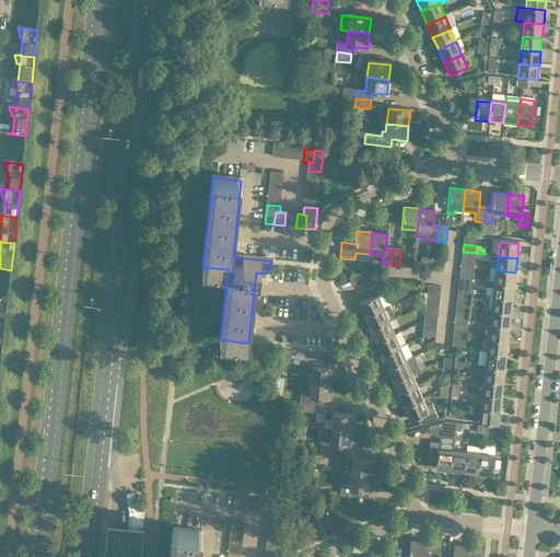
[(421,258),(420,266),(433,267),(434,259),(421,258)]
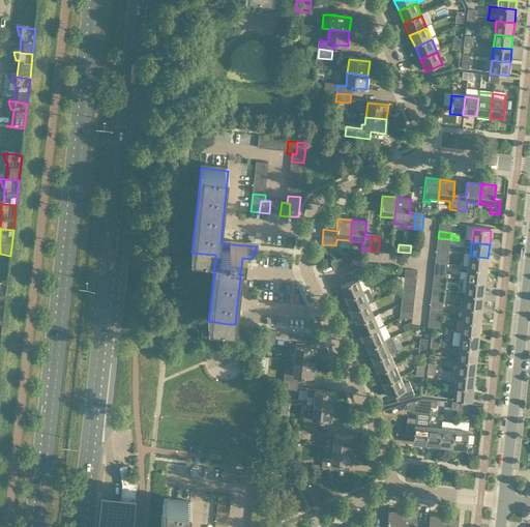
[(470,256),(468,268),(487,271),(488,258),(470,256)]
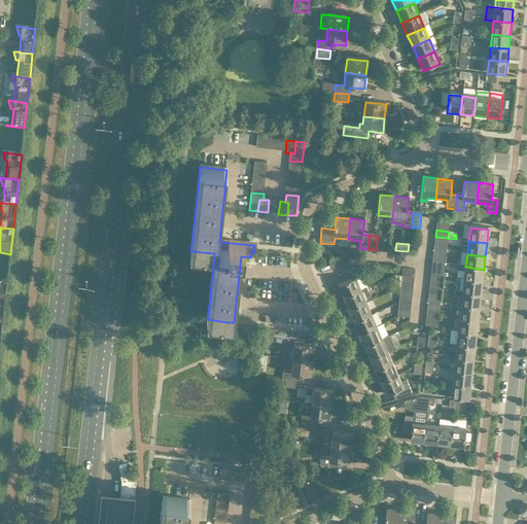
[(328,263),(331,271),(345,266),(342,257),(328,263)]
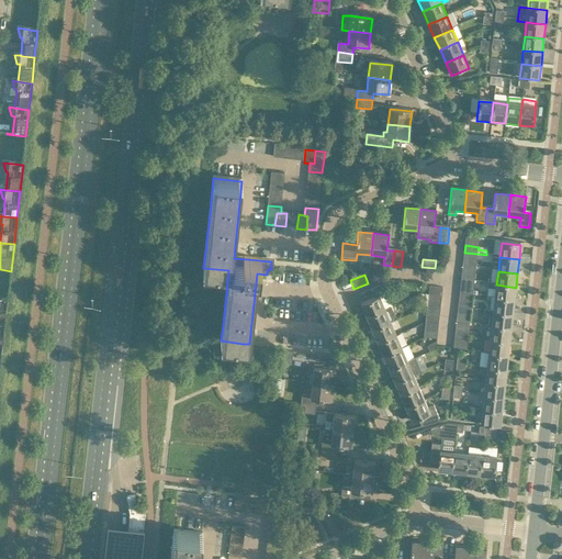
[(489,283),(487,290),(496,291),(495,299),(514,301),(516,288),(496,284),(489,283)]
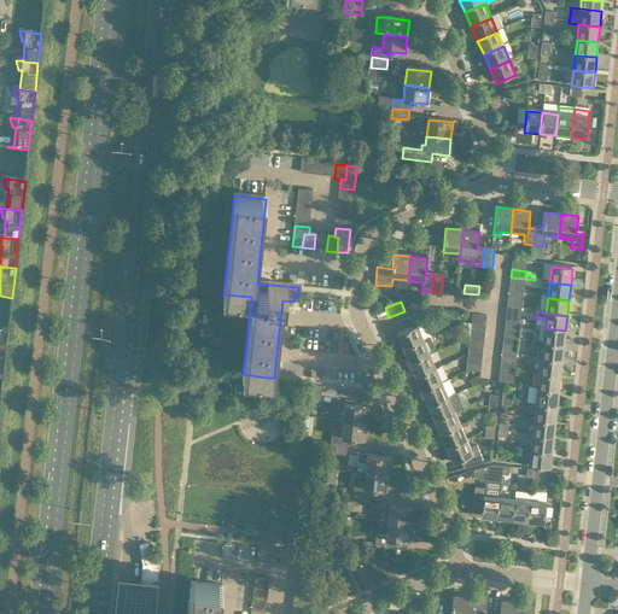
[(423,341),(417,327),(425,323),(421,314),(408,320),(412,329),(397,335),(403,350),(423,341)]
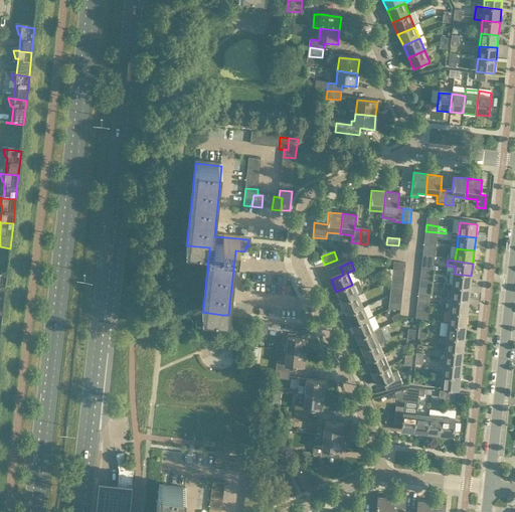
[(393,264),(393,271),(404,272),(405,266),(393,264)]
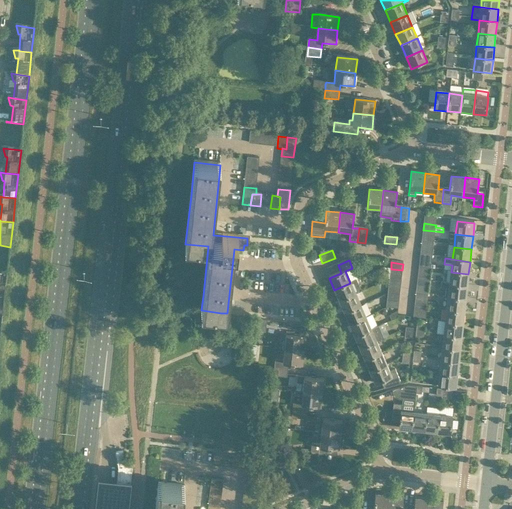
[(391,269),(390,276),(402,277),(402,270),(391,269)]
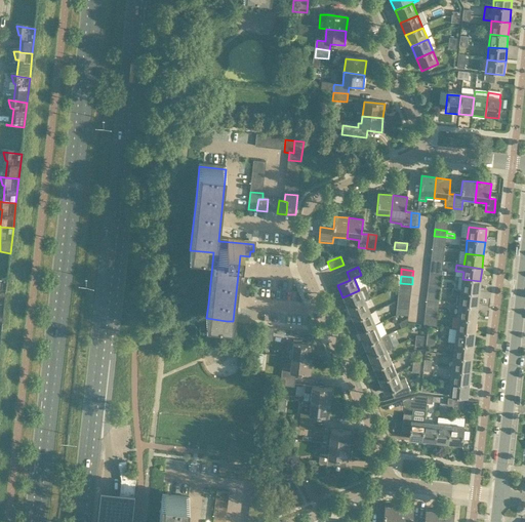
[(462,279),(460,292),(479,294),(480,281),(462,279)]
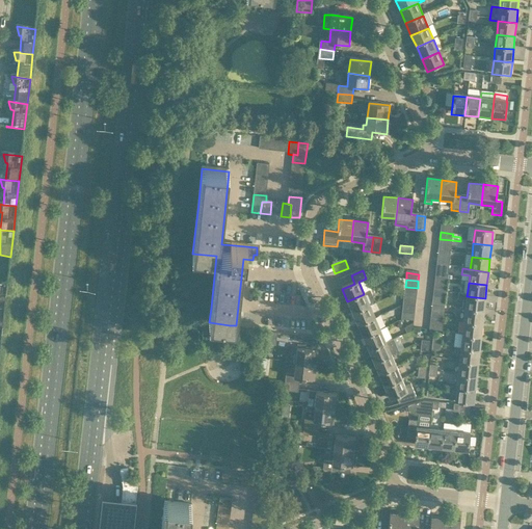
[(405,287),(404,293),(417,295),(418,288),(405,287)]
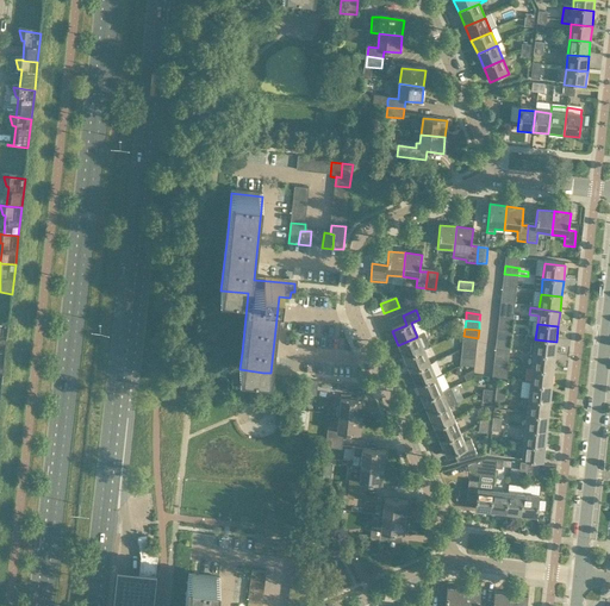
[(398,345),(404,360),(424,351),(430,349),(424,335),(417,337),(398,345)]
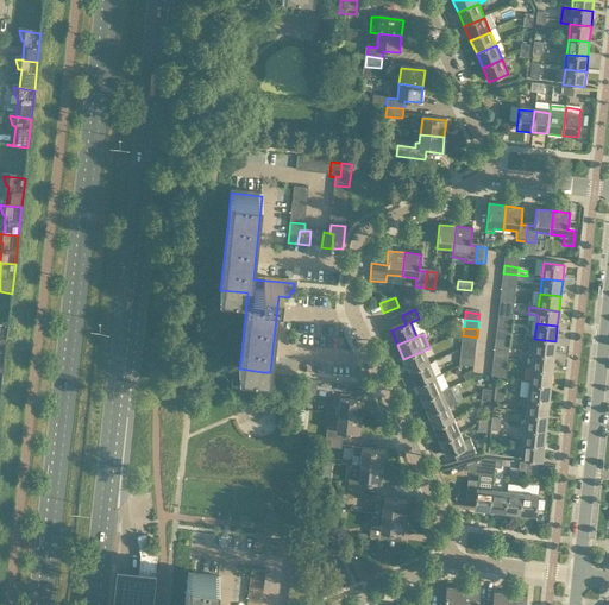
[(463,335),(462,344),(476,345),(477,338),(463,335)]
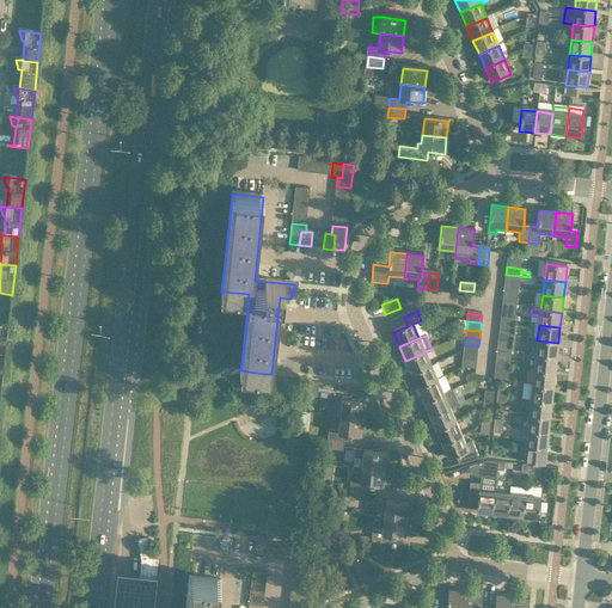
[(536,355),(536,356),(556,358),(558,343),(537,341),(527,339),(527,345),(533,347),(533,355),(536,355)]
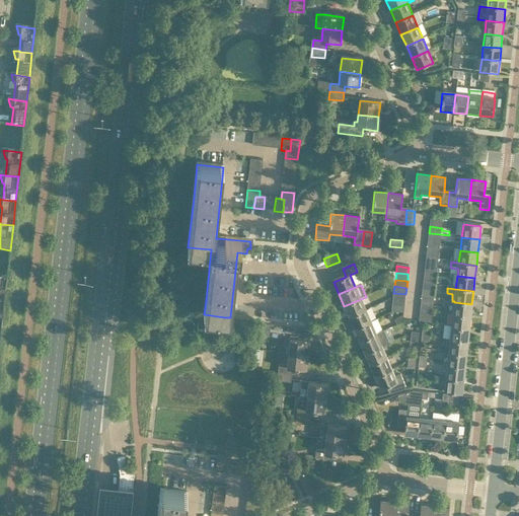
[(393,293),(392,300),(404,301),(405,294),(393,293)]
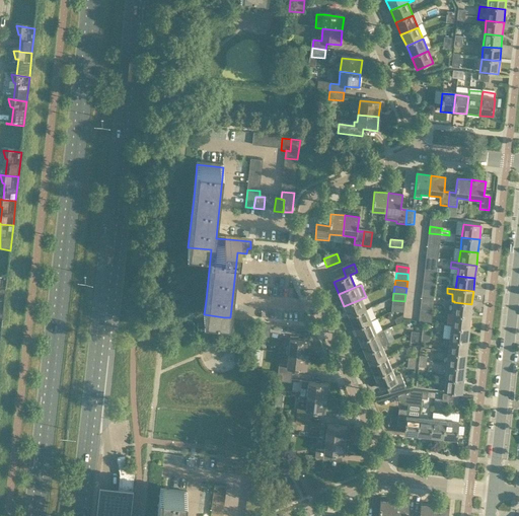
[(344,306),(349,318),(366,311),(361,299),(344,306)]
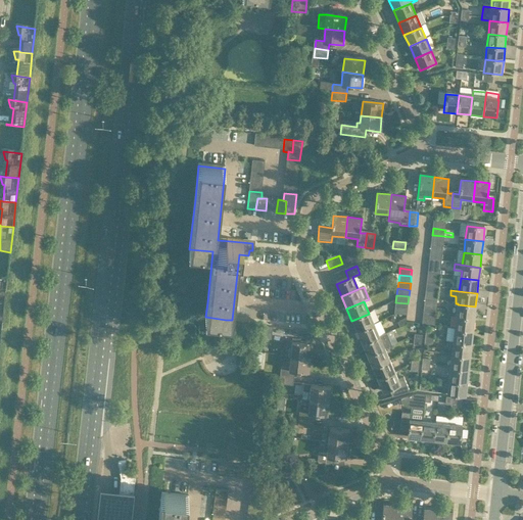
[(395,302),(395,310),(408,311),(408,303),(395,302)]
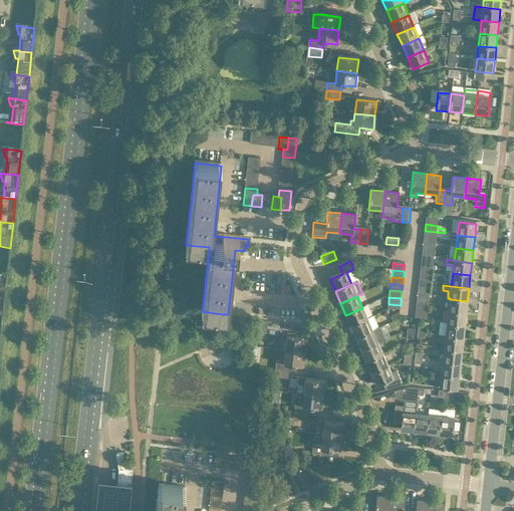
[(445,298),(444,302),(445,303),(449,304),(448,312),(466,314),(467,301),(450,299),(445,298)]
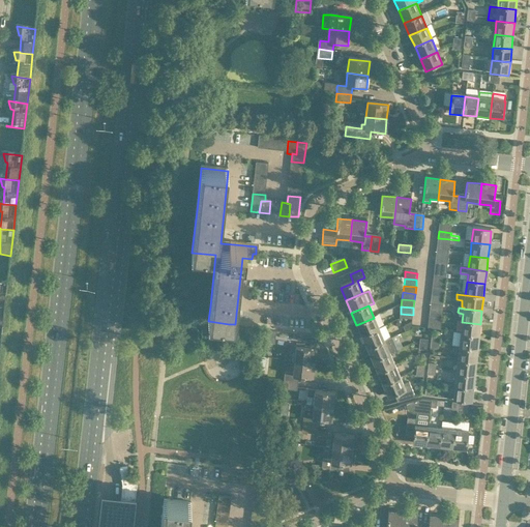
[(413,315),(401,314),(400,320),(412,322),(413,315)]
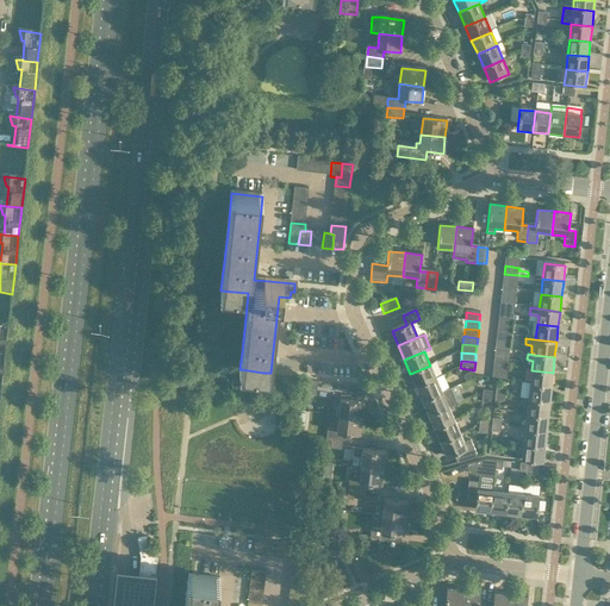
[(410,374),(417,388),(436,380),(430,366),(410,374)]
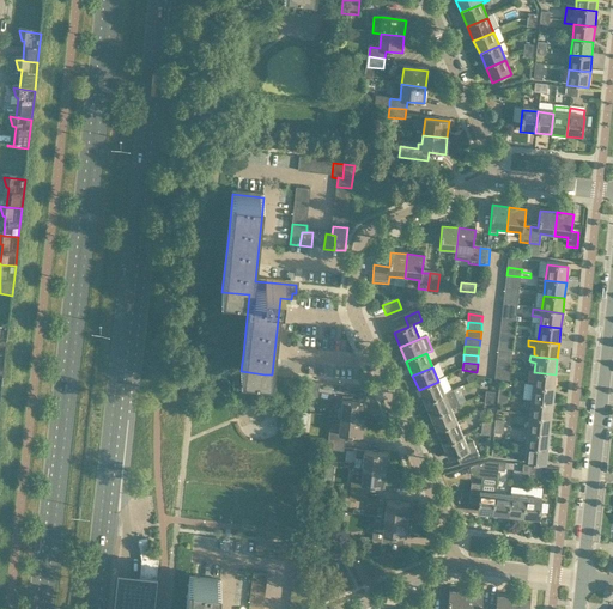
[(534,372),(533,388),(554,390),(556,375),(534,372)]
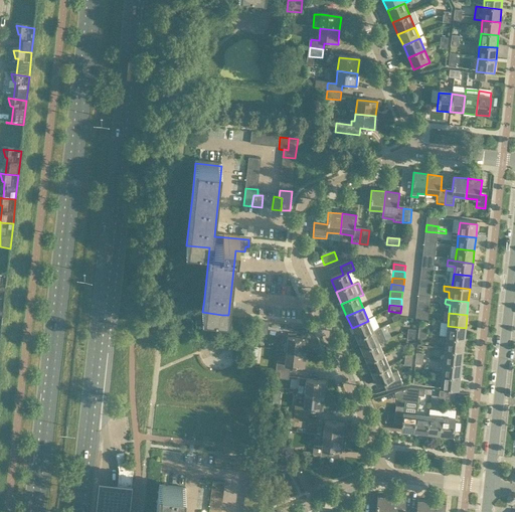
[(368,321),(352,328),(357,340),(371,334),(373,333),(368,321)]
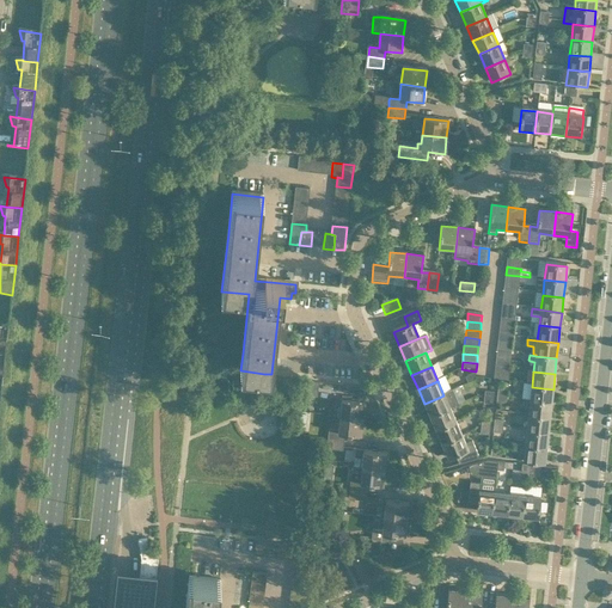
[(319,385),(303,384),(301,397),(318,398),(319,385)]
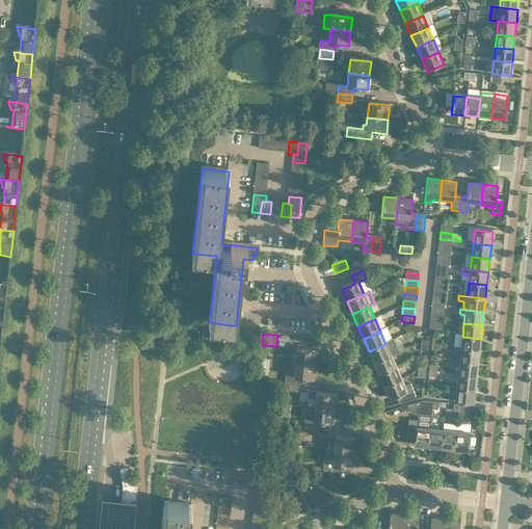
[(462,337),(460,349),(479,351),(481,339),(462,337)]
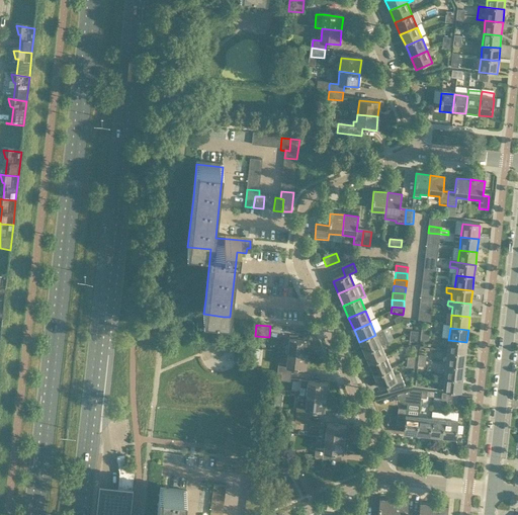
[(375,335),(359,342),(364,354),(380,347),(387,344),(382,332),(381,332),(375,335)]
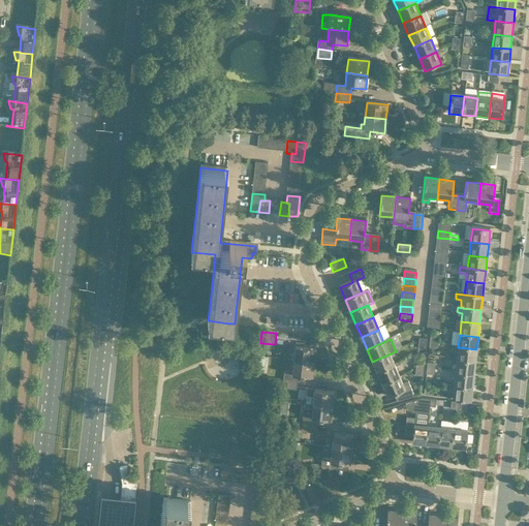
[(296,347),(293,362),(314,364),(315,349),(296,347)]
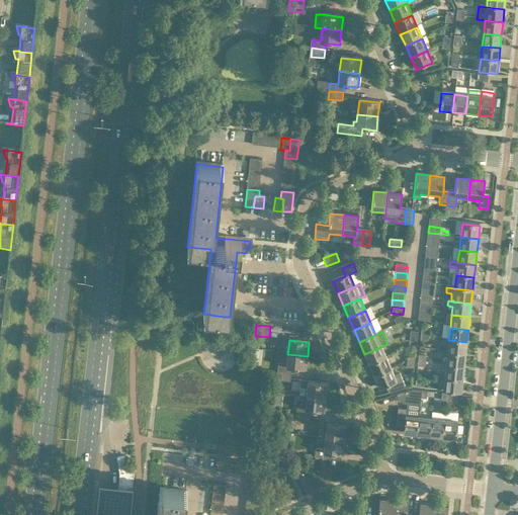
[(448,340),(447,353),(465,355),(466,342),(448,340)]
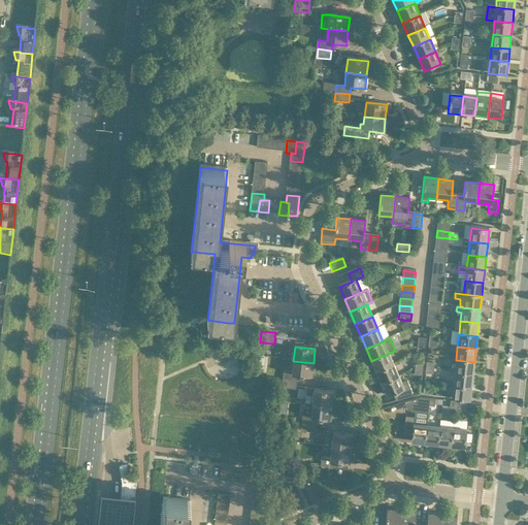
[(371,361),(376,372),(393,365),(388,354),(371,361)]
